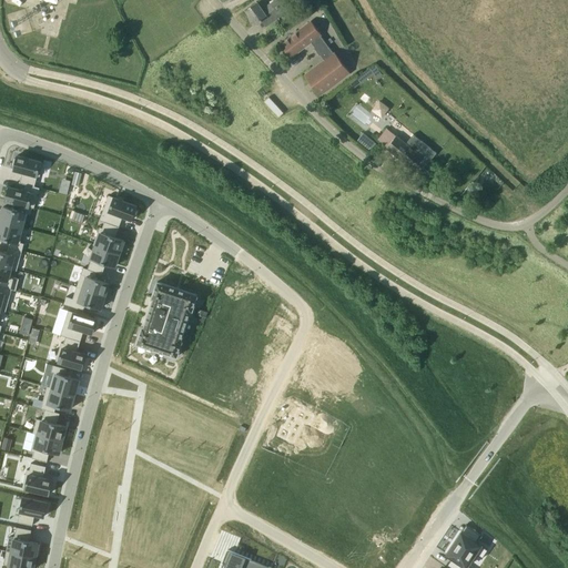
[(246,11),(255,24),(266,17),(271,22),(287,11),(280,0),(275,0),(262,9),(257,2),(246,11)]
